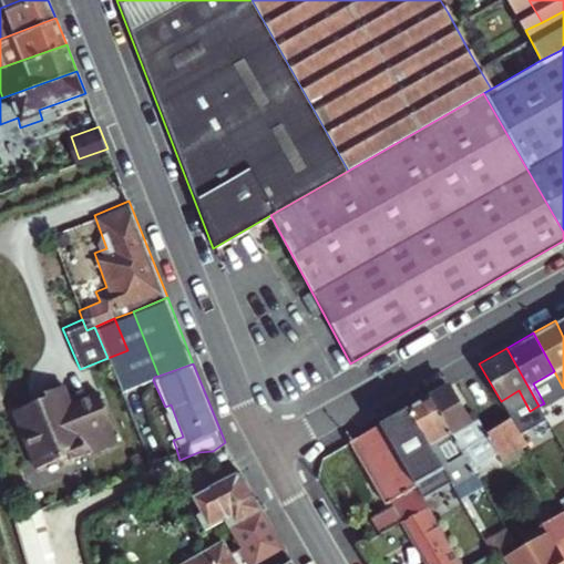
[(467,420),(445,382),(424,393),(467,464),(492,450),(481,430),(473,416),(467,420)]
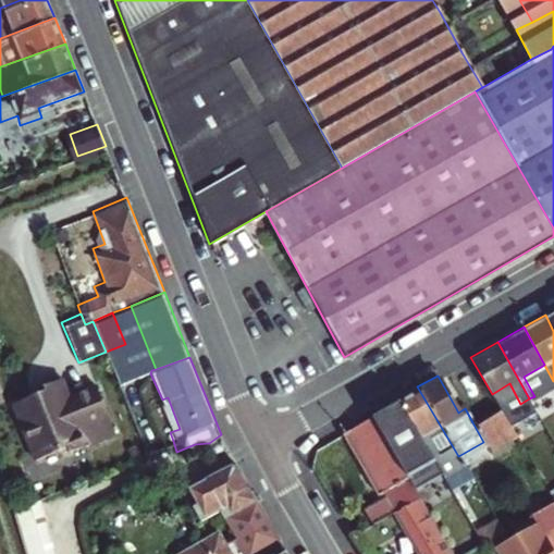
[(74,452),(118,433),(97,384),(71,395),(63,378),(45,386),(46,391),(13,405),(38,463),(71,447),(74,452)]
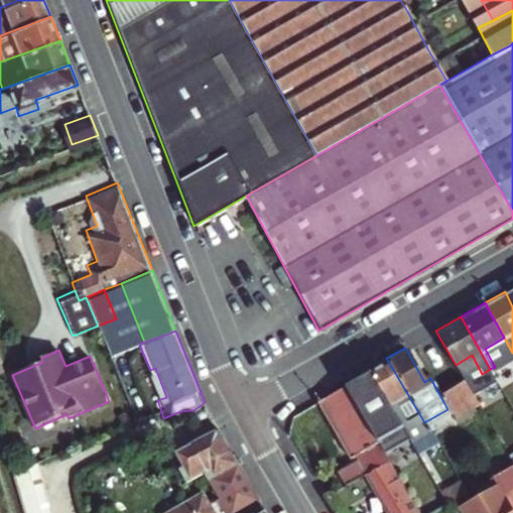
[(424,422),(386,358),(369,368),(396,418),(406,435),(417,428),(423,439),(431,435),(424,422)]
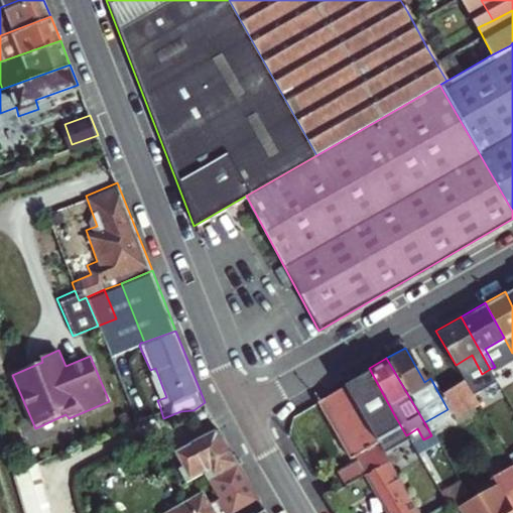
[(396,418),(369,368),(343,383),(372,432),(396,418)]
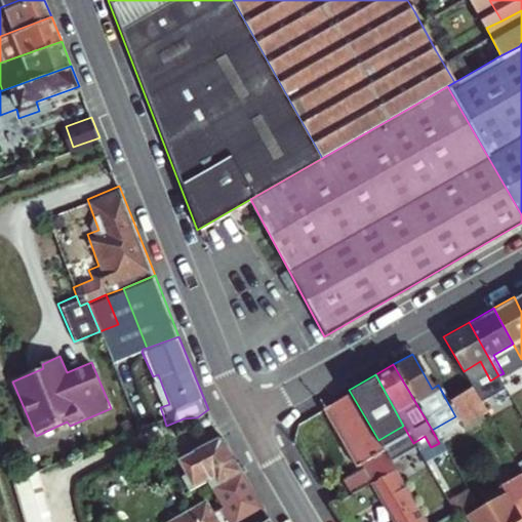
[(484,407),(471,384),(445,398),(455,416),(458,422),(463,419),(460,414),(473,408),(476,412),(484,407)]
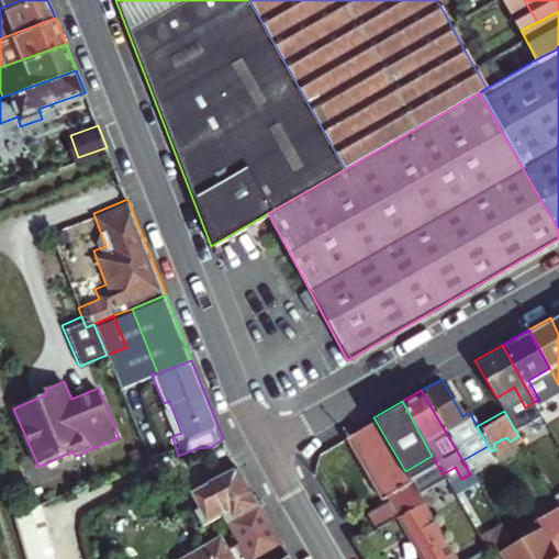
[(405,471),(373,417),(343,435),(377,494),(384,491),(388,496),(366,510),(373,525),(395,513),(421,498),(405,471)]
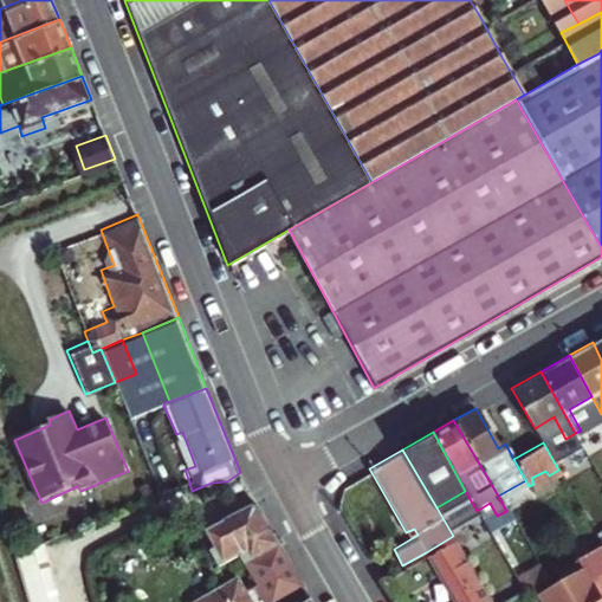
[(231,491),(245,483),(240,472),(227,481),(226,481),(231,491)]
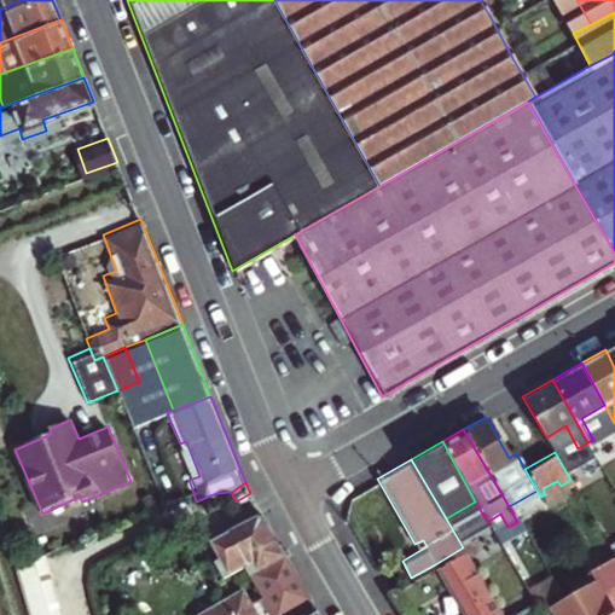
[(213,543),(212,544),(231,576),(249,567),(253,573),(285,556),(262,515),(213,543)]
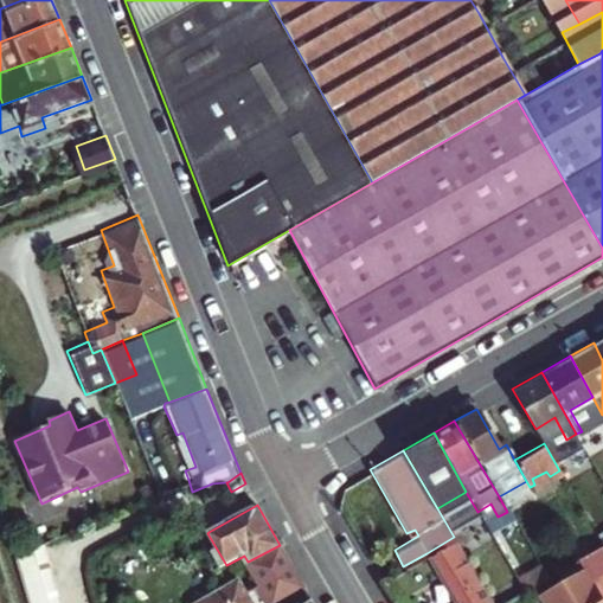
[(566,551),(571,560),(576,558),(601,544),(595,534),(566,551)]
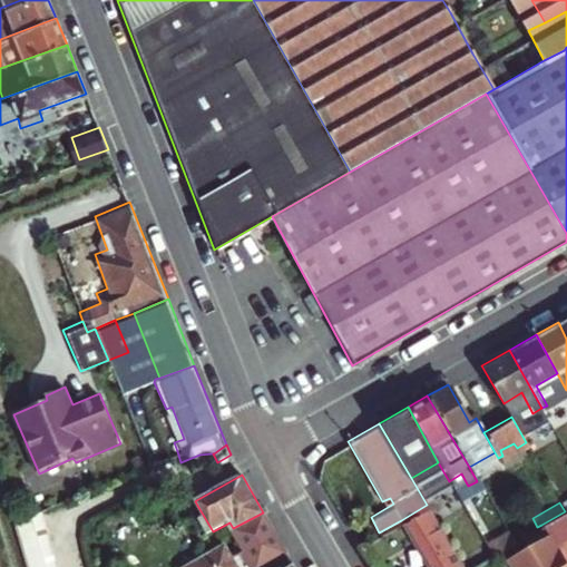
[(38,505),(9,516),(11,526),(41,517),(38,505)]
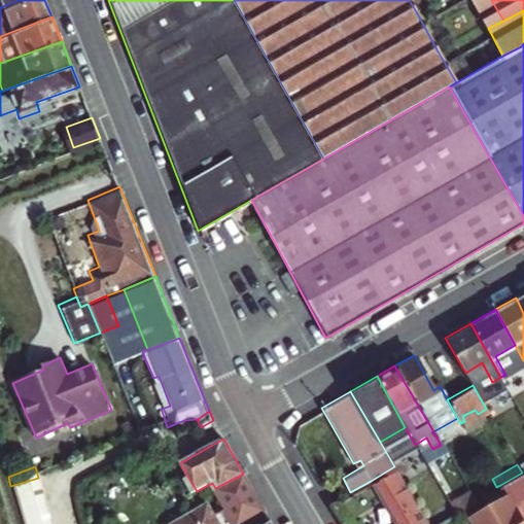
[(427,523),(394,466),(371,481),(394,523),(427,523)]
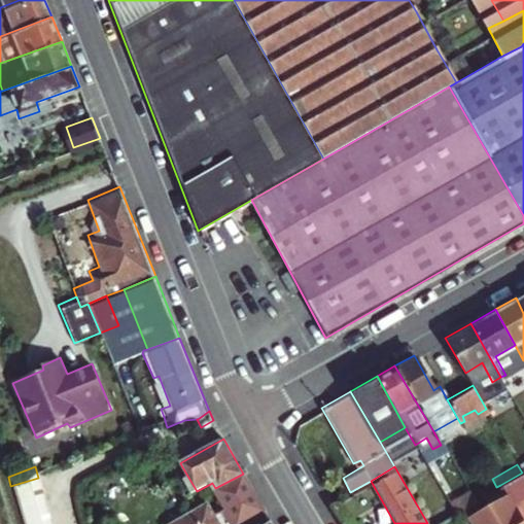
[(523,523),(512,504),(523,497),(523,472),(522,473),(500,485),(505,494),(469,517),(474,523),(523,523)]
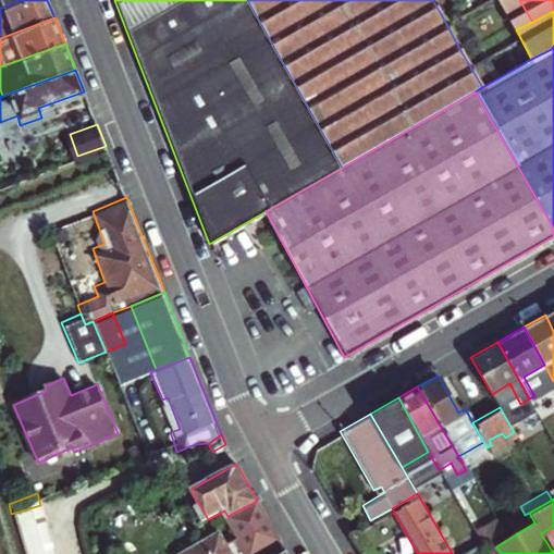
[(245,553),(278,536),(257,501),(228,516),(241,539),(234,543),(239,553),(245,553)]
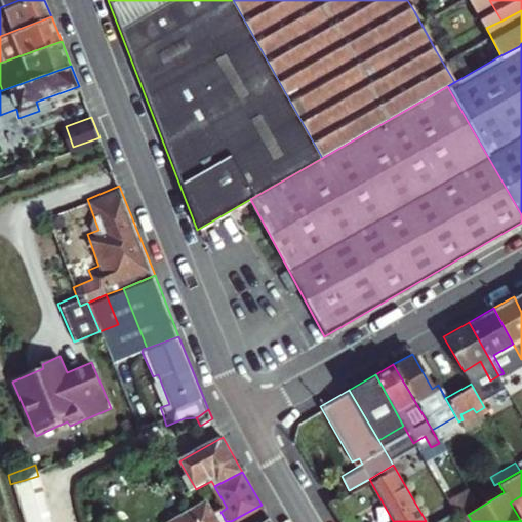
[(14,497),(42,489),(38,476),(10,484),(14,497)]
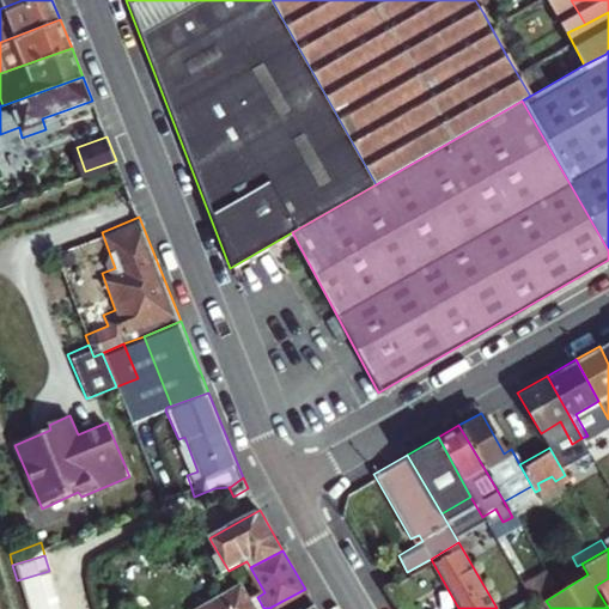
[(22,594),(53,585),(49,571),(17,580),(22,594)]
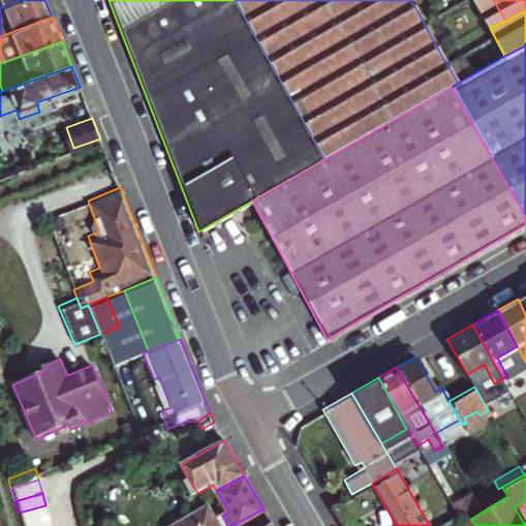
[(22,524),(49,516),(45,505),(19,513),(22,524)]
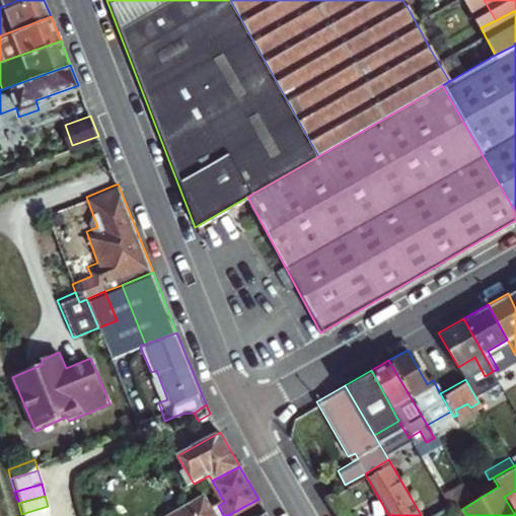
[(223,515),(218,506),(210,510),(204,498),(173,515),(223,515)]
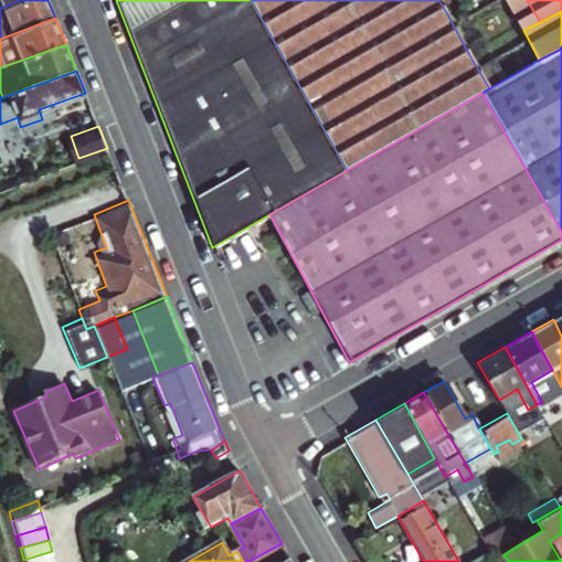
[(248,561),(293,561),(282,543),(248,561)]
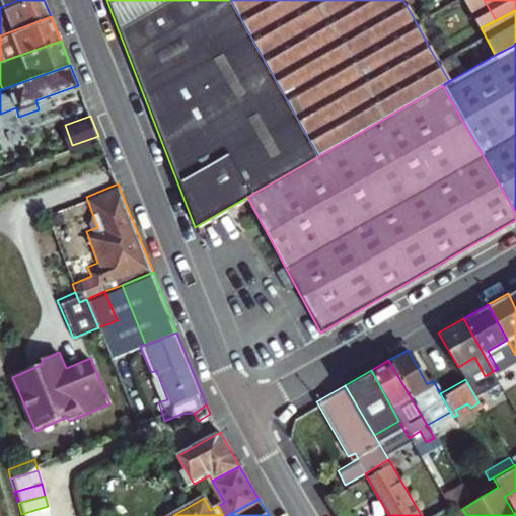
[(48,506),(21,514),(21,515),(29,515),(49,510),(48,506)]
